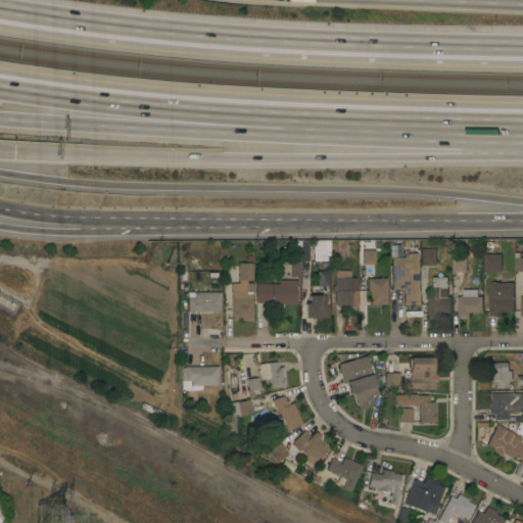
[(337,240),(345,240),(345,255),(340,255),(340,256),(336,256),(337,240)]
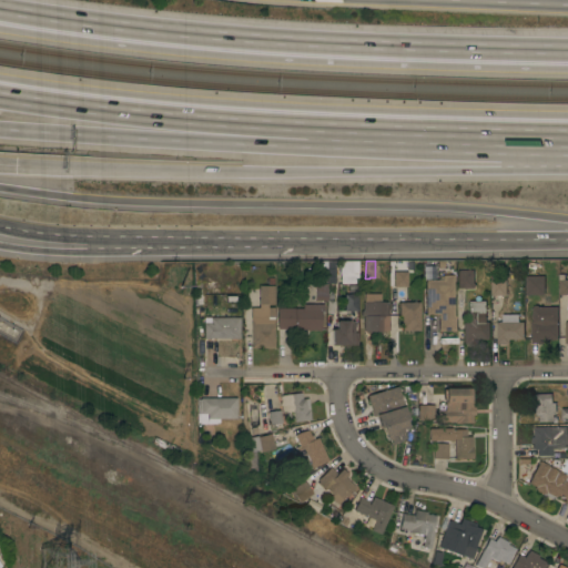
[(352,283),(353,263),(341,262),(340,283),(352,283)]
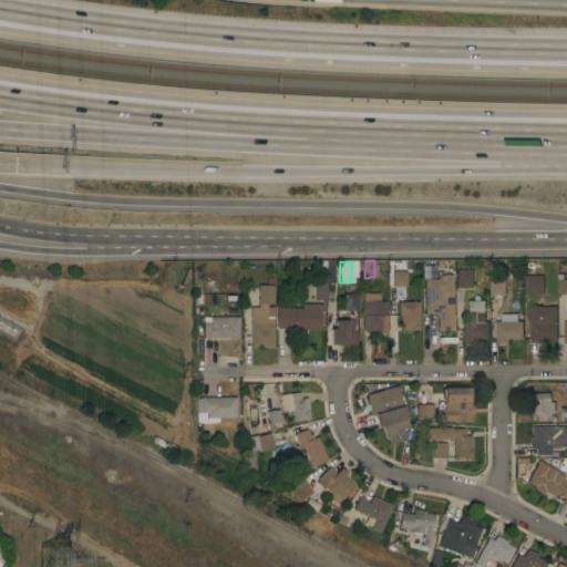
[(473,287),(472,287),(472,288),(456,288),(456,270),(473,270),(473,287)]
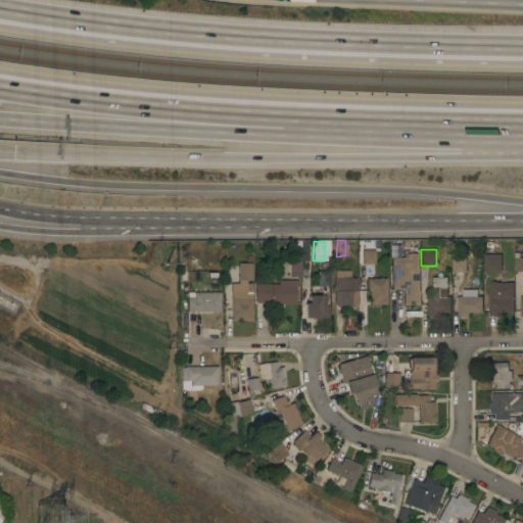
[(375,264),(363,265),(362,250),(375,250),(375,264)]
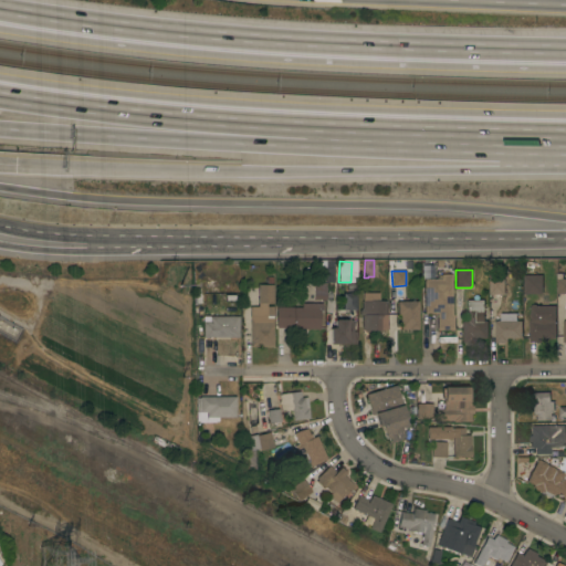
[(452,315),(453,329),(437,329),(437,313),(425,314),(423,280),(441,279),(441,274),(451,274),(452,315)]
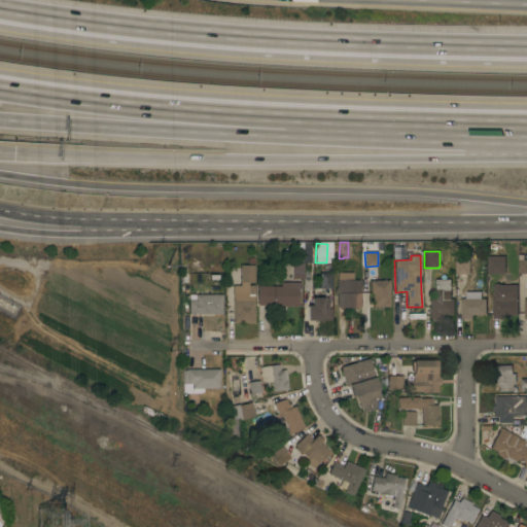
[(504,274),(488,274),(488,256),(504,256),(504,274)]
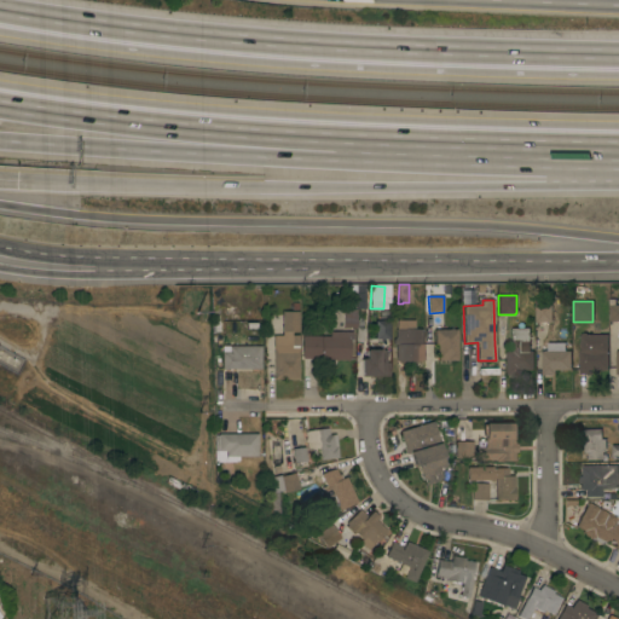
[(551,304),(551,322),(536,323),(534,305),(551,304)]
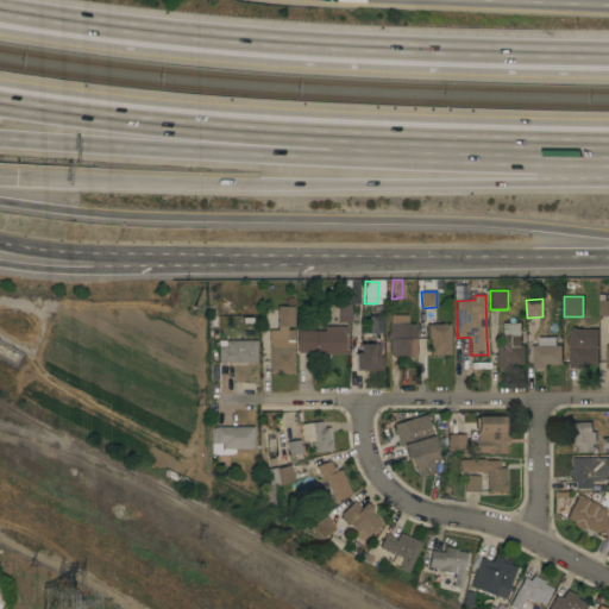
[(608,315),(608,300),(600,300),(598,316),(608,315)]
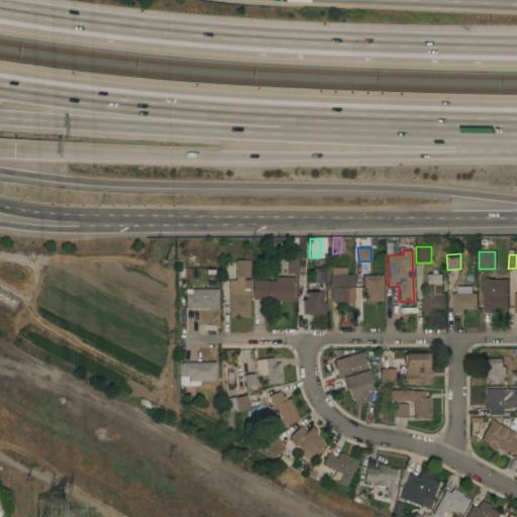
[(298,274),(303,274),(303,285),(297,285),(297,274),(287,274),(287,259),(298,259),(298,274)]
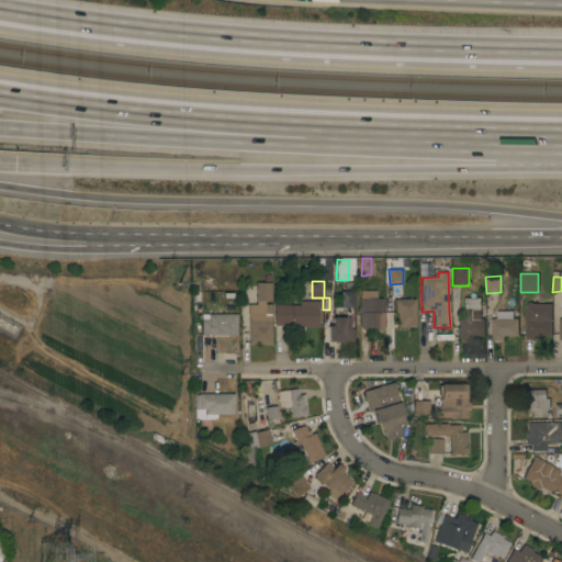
[(271,345),(248,345),(248,304),(256,304),(256,283),(271,283),(271,301),(265,301),(265,304),(271,304),(271,345)]
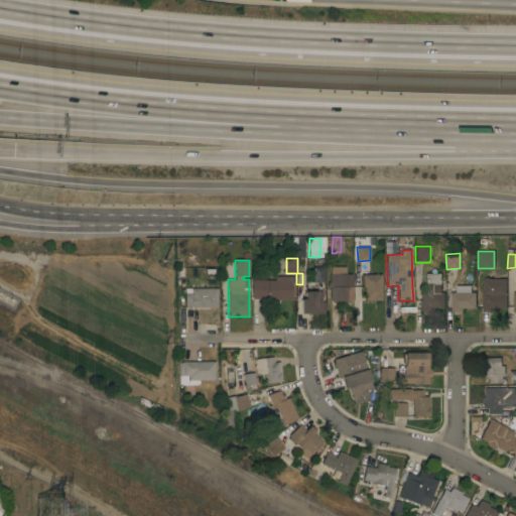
[(323,267),(323,268),(324,268),(324,271),(326,271),(326,282),(313,283),(313,268),(323,267)]
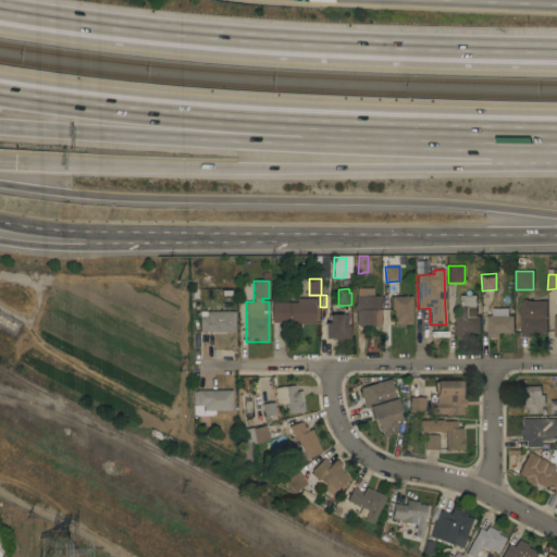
[(380,309),(381,309),(381,324),(366,325),(362,326),(357,326),(357,324),(356,310),(354,310),(354,306),(357,306),(357,288),(373,288),(373,296),(380,296),(380,309)]
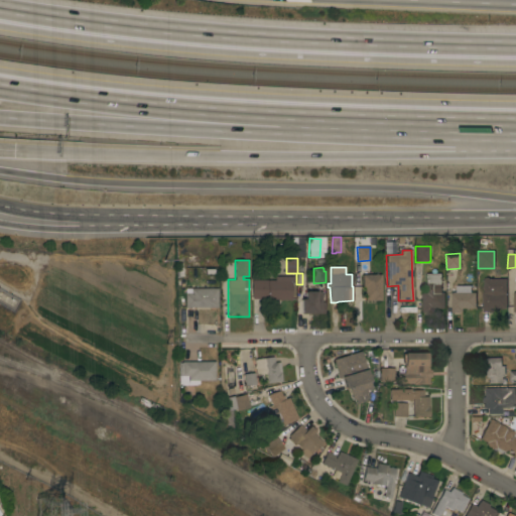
[(426,293),(426,274),(441,273),(441,292),(444,292),(444,308),(431,308),(431,312),(420,312),(420,293),(426,293)]
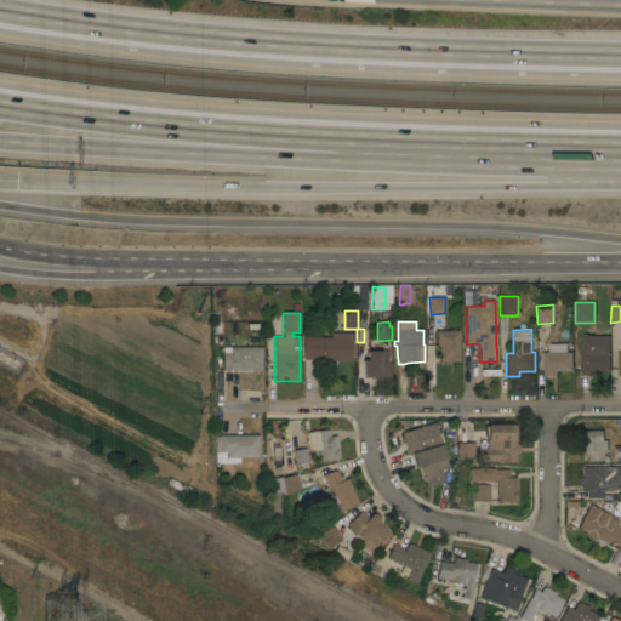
[(459,362),(439,362),(439,345),(437,345),(437,331),(459,330),(459,362)]
